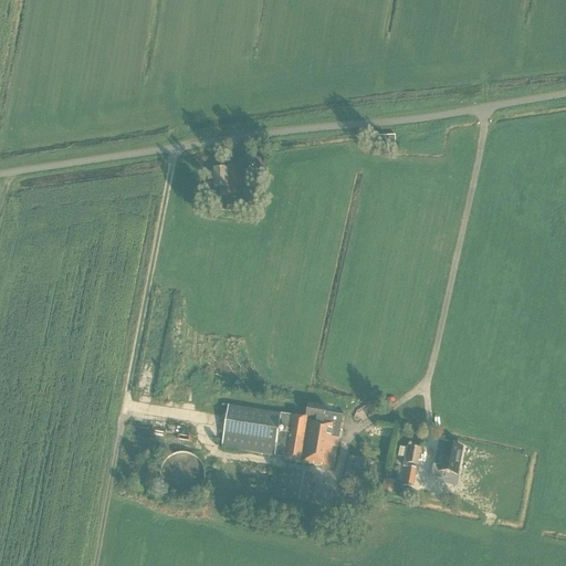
[(375,146),(396,145),(395,135),(374,136),(375,146)]
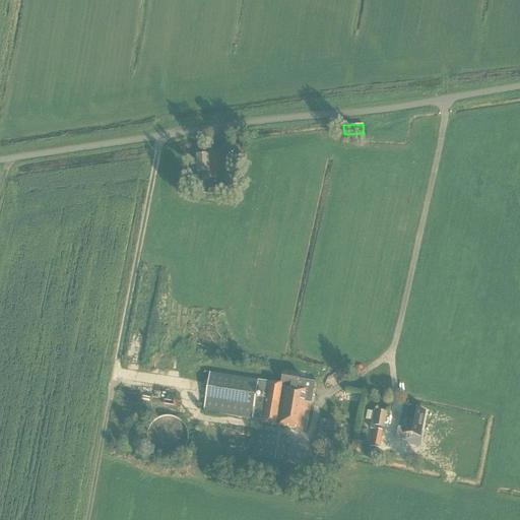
[(207,171),(209,171),(208,154),(196,154),(196,172),(201,171),(202,179),(207,179),(207,171)]
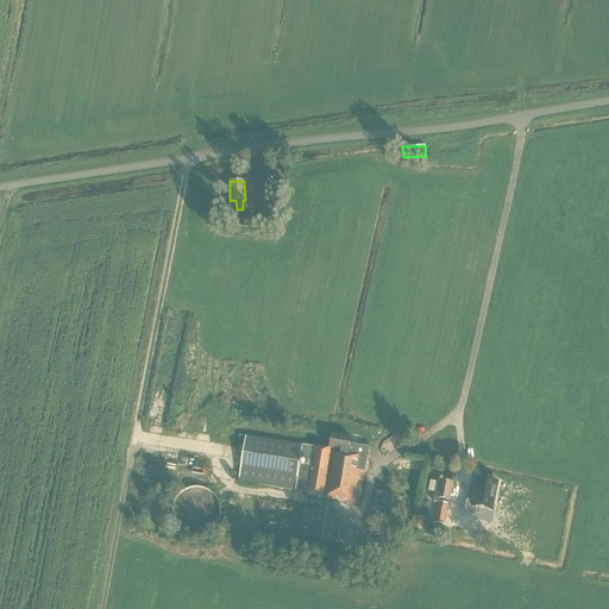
[(263,199),(275,200),(276,183),(264,183),(263,199)]
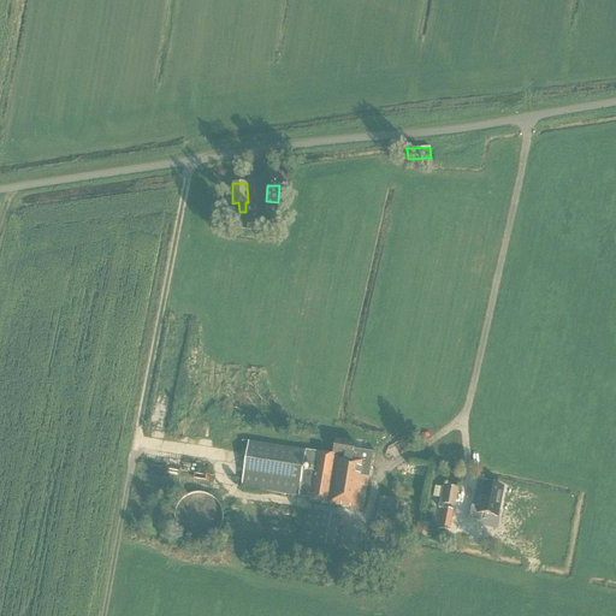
[(247,229),(247,220),(235,220),(236,211),(224,211),(223,226),(232,227),(232,229),(247,229)]
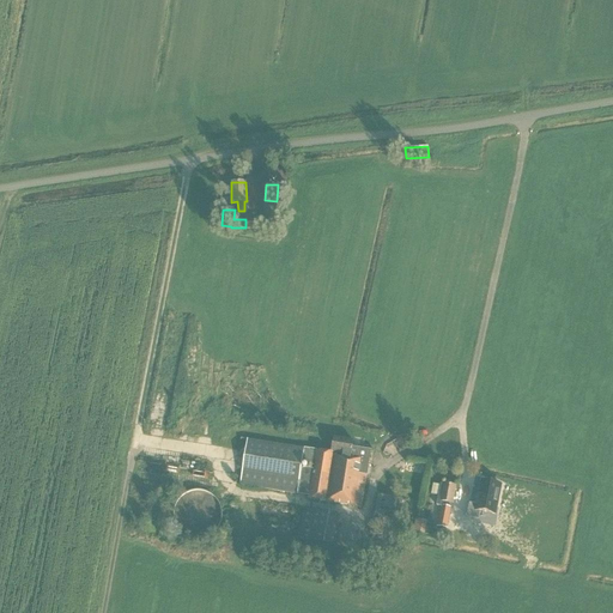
[(362,507),(370,450),(352,447),(353,441),(334,437),(331,453),(316,450),(304,448),(248,438),(241,484),(297,493),(309,496),(309,497),(362,507)]
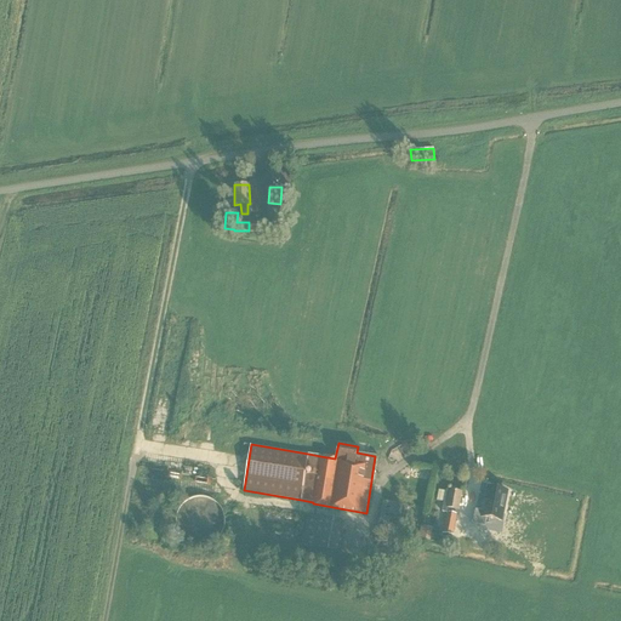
[(507,493),(489,489),(484,512),(476,510),(472,524),(484,527),(486,519),(501,523),(507,493)]
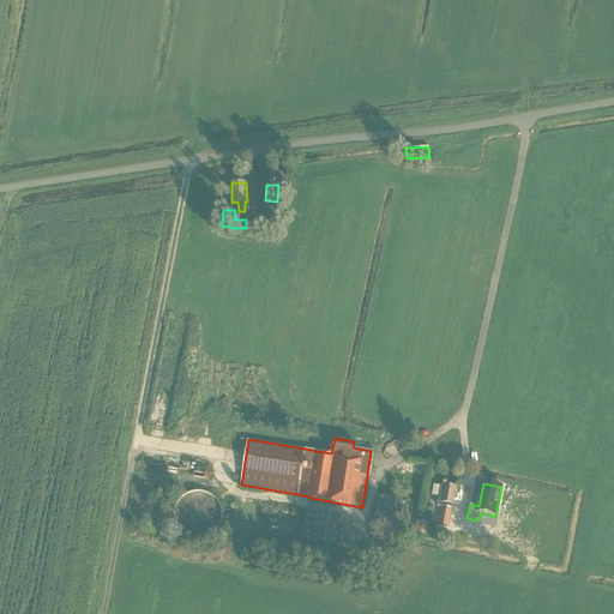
[(452,505),(456,487),(444,485),(443,493),(439,492),(437,506),(441,506),(438,527),(447,529),(452,509),(451,509),(452,504),(452,505)]
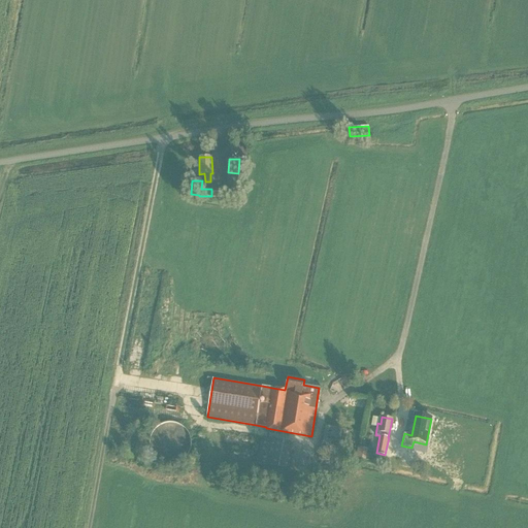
[(163,423),(162,424),(160,425),(158,426),(157,427),(156,428),(155,429),(154,430),(153,431),(153,432),(152,434),(151,436),(151,437),(150,438),(150,440),(150,441),(150,443),(150,444),(150,446),(150,448),(151,449),(151,450),(152,452),(153,453),(154,455),(154,456),(155,457),(156,458),(157,459),(158,460),(159,460),(161,461),(163,462),(165,463),(167,463),(169,463),(170,463),(172,463),(174,463),(175,462),(177,462),(178,461),(180,461),(182,460),(184,458),(185,458),(186,456),(187,455),(188,454),(188,453),(189,452),(190,450),(190,449),(191,447),(191,446),(191,443),(191,442),(191,441),(191,439),(191,438),(190,437),(190,435),(189,434),(189,433),(188,432),(187,430),(186,429),(185,428),(183,426),(182,425),(179,425),(178,424),(177,423),(175,423),(173,422),(172,422),(170,422),(169,422),(167,422),(166,423),(165,423),(163,423)]
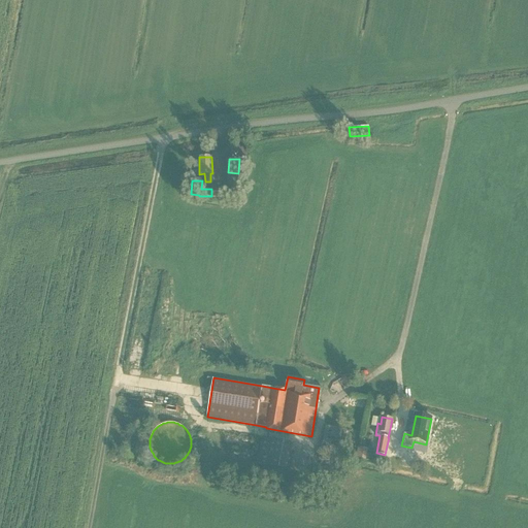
[(347,429),(342,428),(326,426),(321,458),(337,461),(338,454),(343,454),(347,429)]
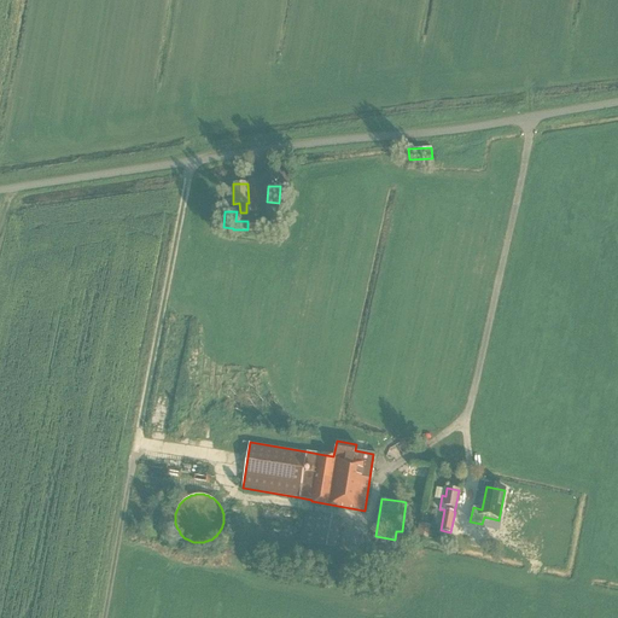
[(456,529),(453,542),(461,544),(465,530),(456,529)]
